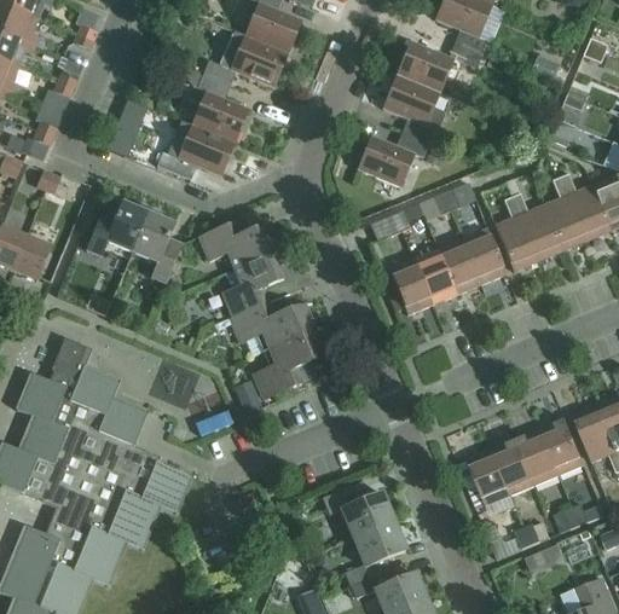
[(0,0),(0,1),(28,13),(33,0),(0,0)]
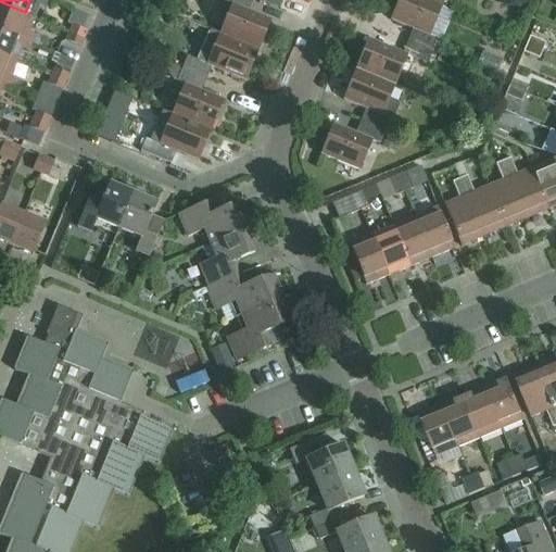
[(232,1),(219,32),(257,47),(270,16),(249,8),(252,0),(229,0),(232,1)]
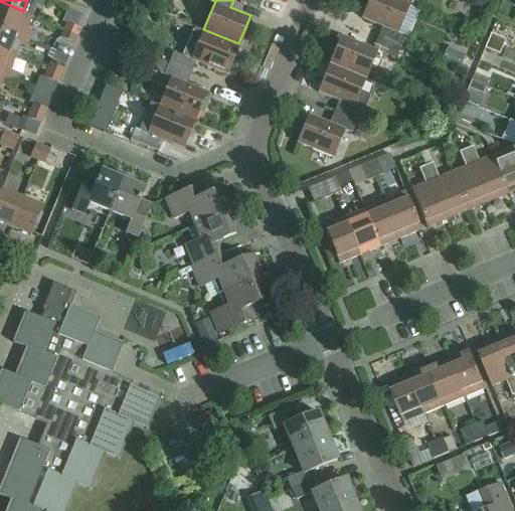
[(408,2),(403,0),(368,0),(362,16),(382,24),(377,35),(399,44),(404,33),(396,30),(408,2)]
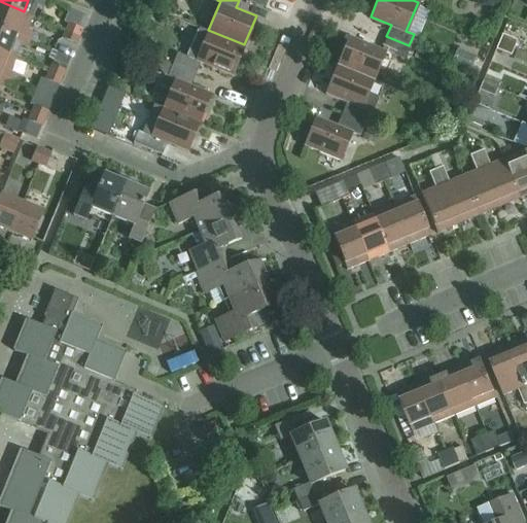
[(0,1),(0,25),(30,38),(34,30),(28,28),(33,15),(24,11),(0,1)]
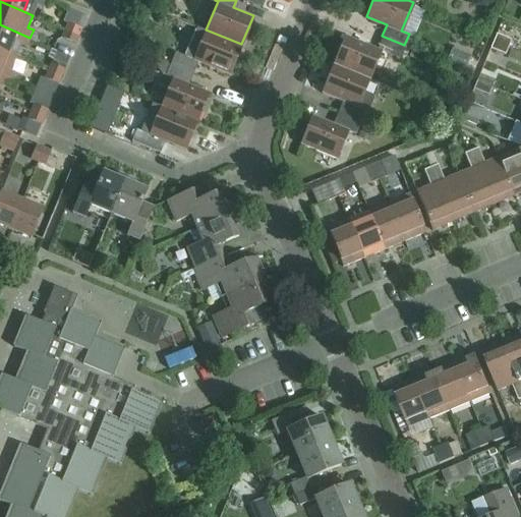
[(80,26),(67,20),(64,29),(77,34),(80,26)]
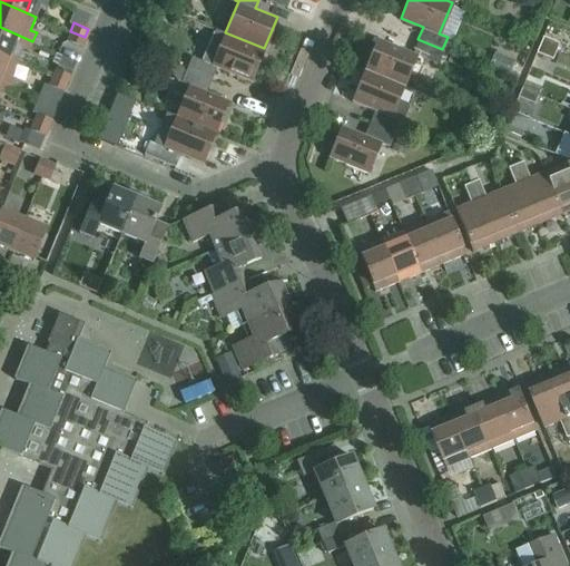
[(0,27),(0,54),(17,60),(23,47),(29,49),(32,41),(0,27)]
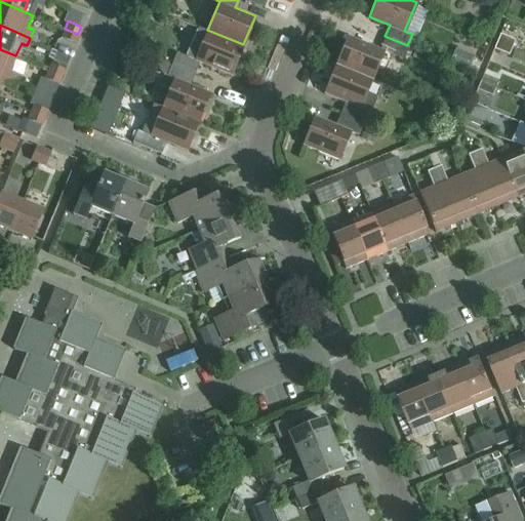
[(231,74),(243,44),(207,30),(198,26),(186,54),(176,50),(171,62),(195,71),(199,61),(231,74)]
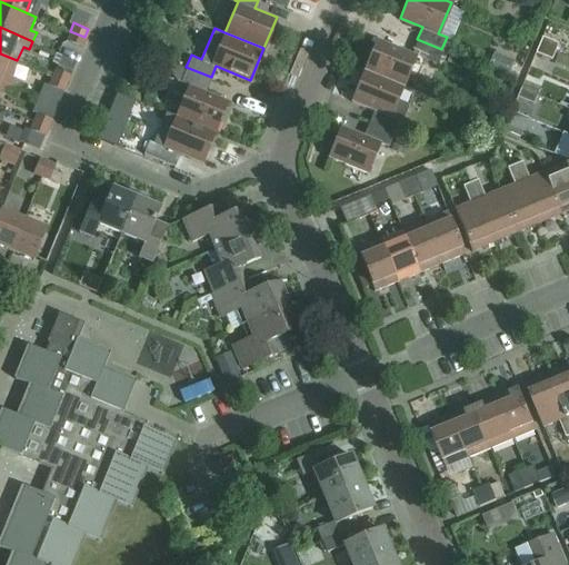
[(70,31),(67,39),(81,45),(85,37),(70,31)]
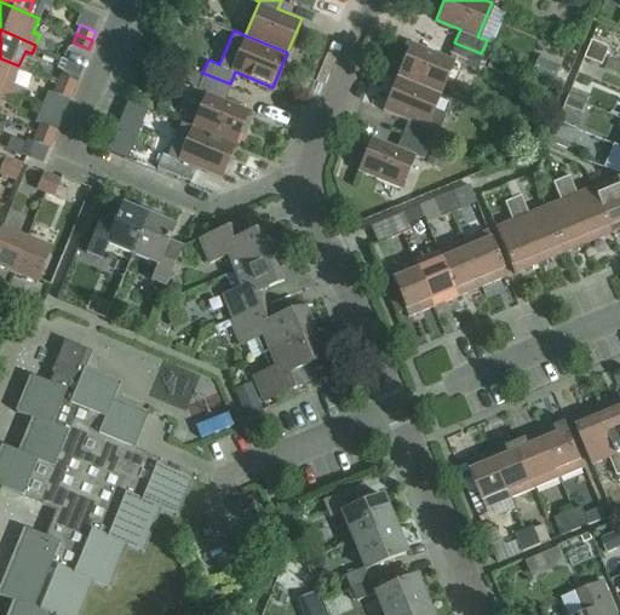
[(592,38),(589,46),(607,55),(610,45),(592,38)]
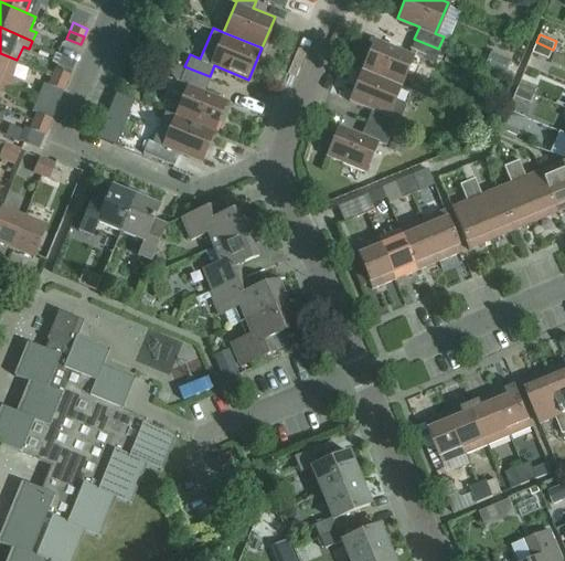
[(374,36),(362,67),(400,84),(402,80),(406,82),(411,72),(416,70),(422,56),(433,61),(438,49),(414,39),(409,51),(374,36)]
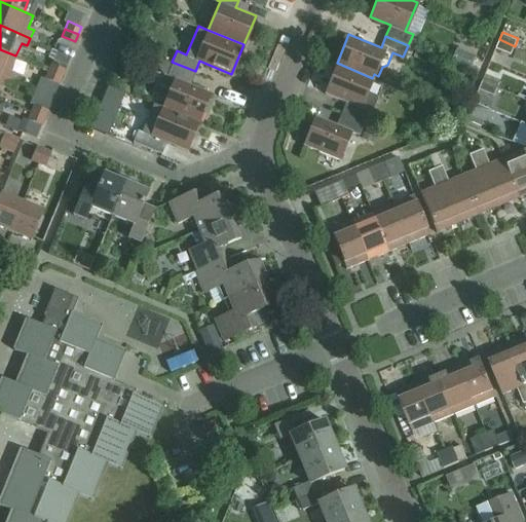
[(496,46),(512,53),(515,46),(499,39),(496,46)]
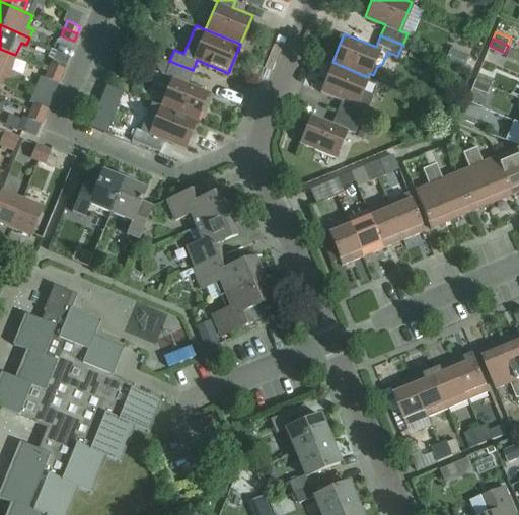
[(0,49),(0,72),(13,78),(16,69),(11,67),(15,55),(0,49)]
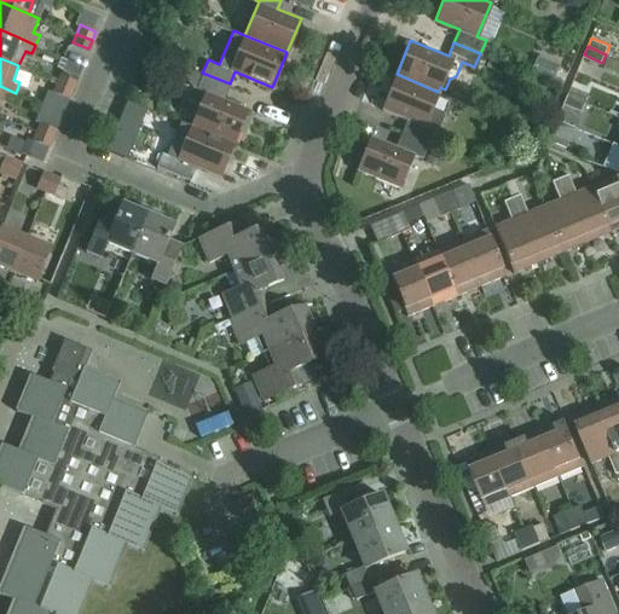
[(544,61),(538,75),(554,81),(560,67),(544,61)]
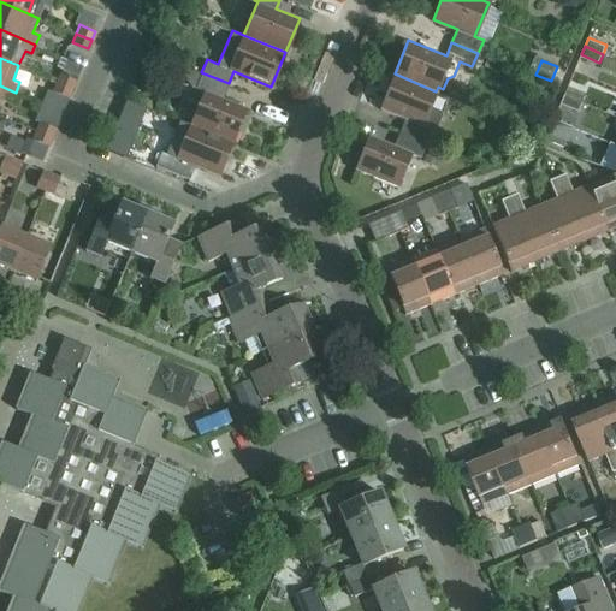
[(60,72),(57,82),(72,88),(76,79),(60,72)]
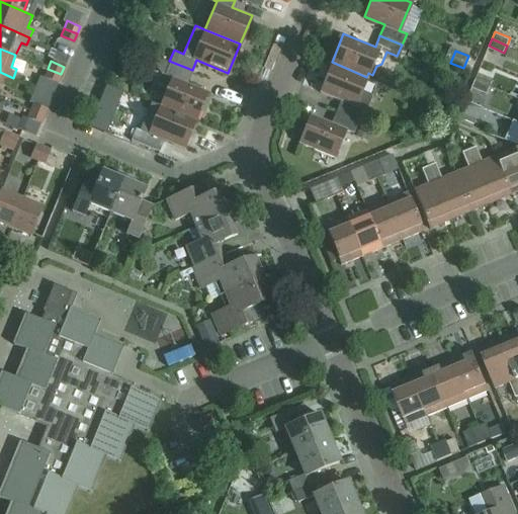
[(192,70),(169,61),(165,73),(172,76),(160,104),(195,118),(207,90),(187,81),(192,70)]
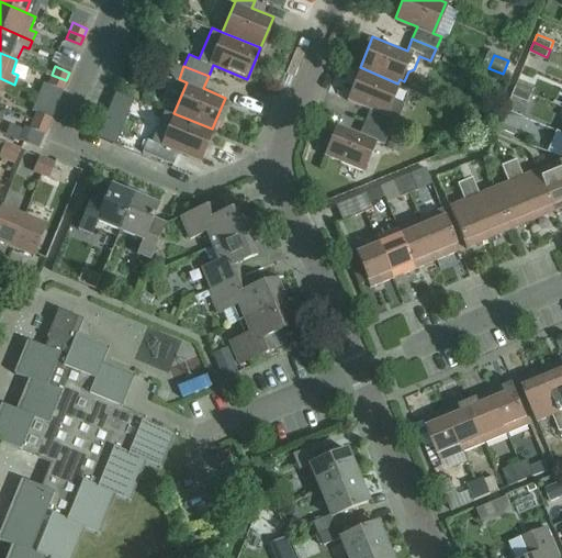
[(364,120),(389,130),(393,118),(401,114),(404,105),(402,99),(393,95),(397,84),(360,67),(347,98),(369,108),(364,120)]
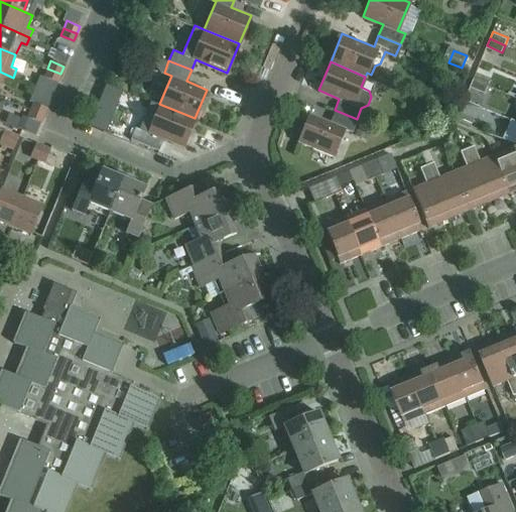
[(60,74),(47,69),(44,76),(57,81),(60,74)]
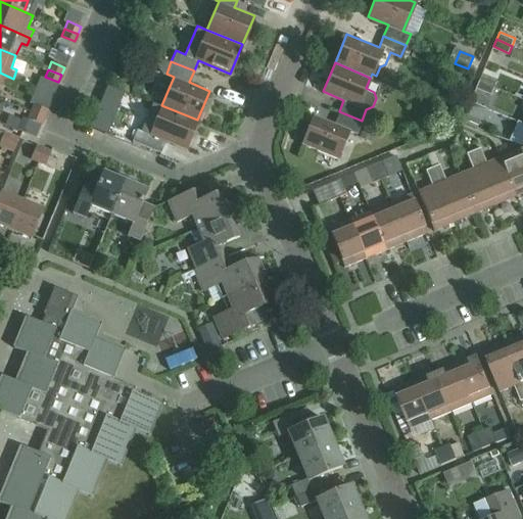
[(0,83),(10,87),(13,79),(0,73),(0,83)]
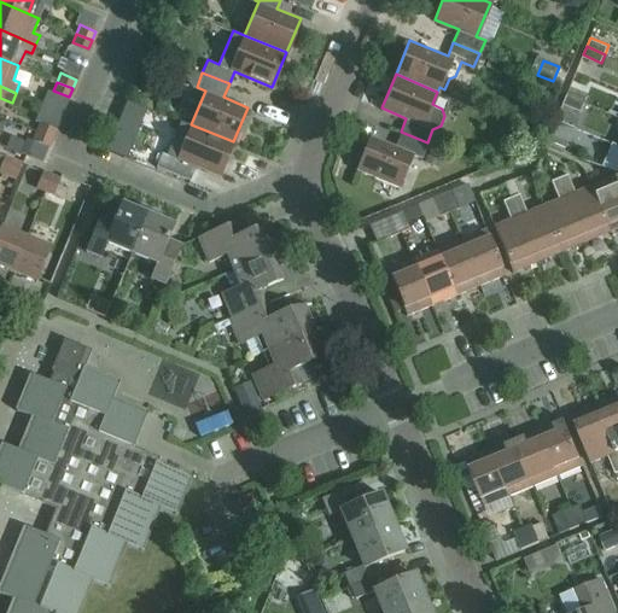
[(589,93),(571,86),(567,94),(586,103),(589,93)]
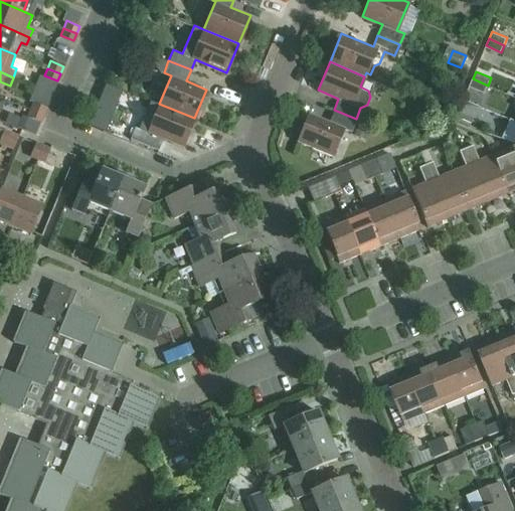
[(485,92),(488,86),(473,78),(470,86),(485,92)]
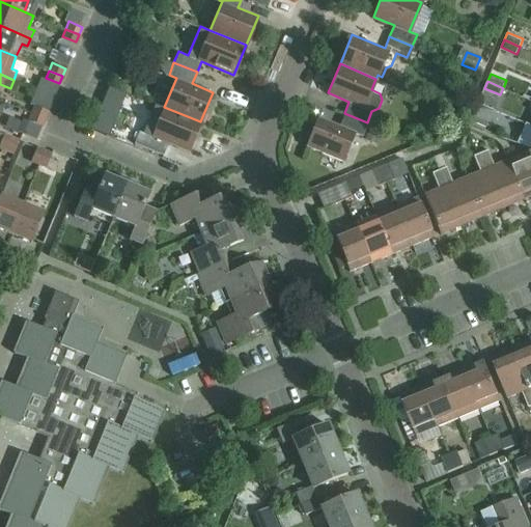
[(34,104),(31,111),(45,117),(48,110),(34,104)]
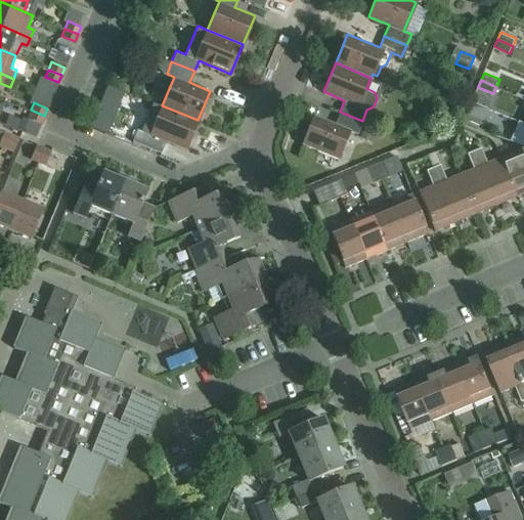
[(185,148),(198,120),(162,105),(150,134),(137,128),(132,140),(161,152),(165,140),(185,148)]
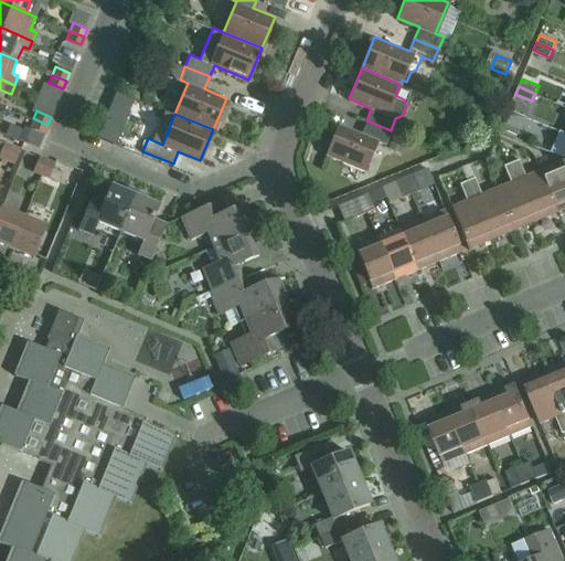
[(48,125),(33,118),(30,127),(44,133),(48,125)]
